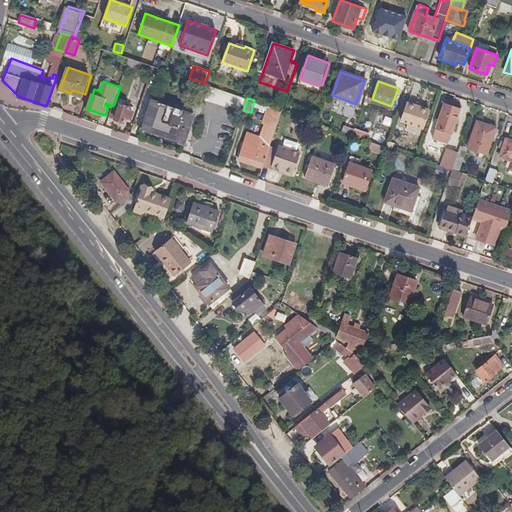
[(183,143),(193,115),(152,100),(142,128),(183,143)]
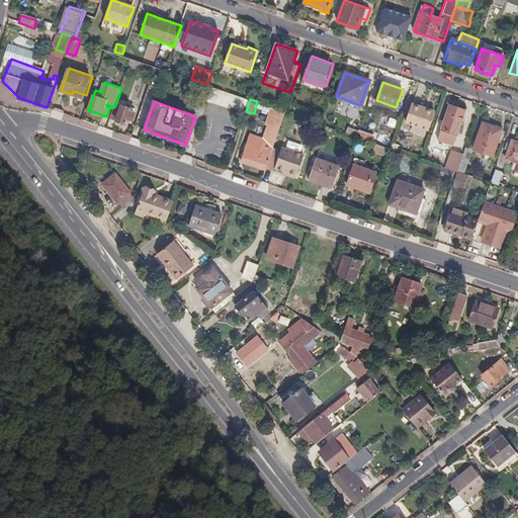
[(114,107),(110,118),(125,123),(126,119),(132,120),(134,114),(128,112),(131,107),(121,104),(120,107),(115,105),(114,107)]
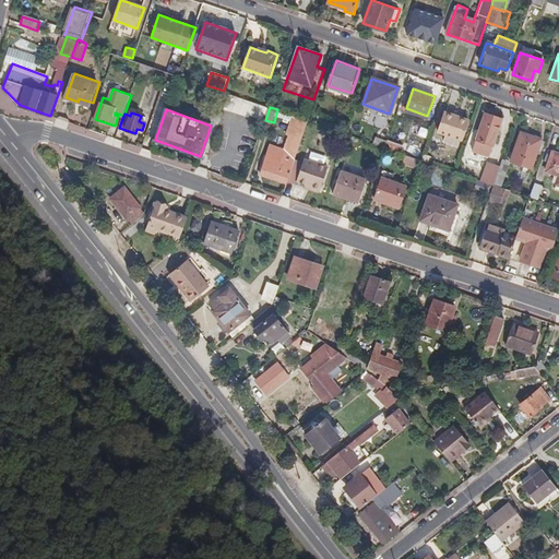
[(462,140),(468,120),(444,113),(438,131),(462,140)]
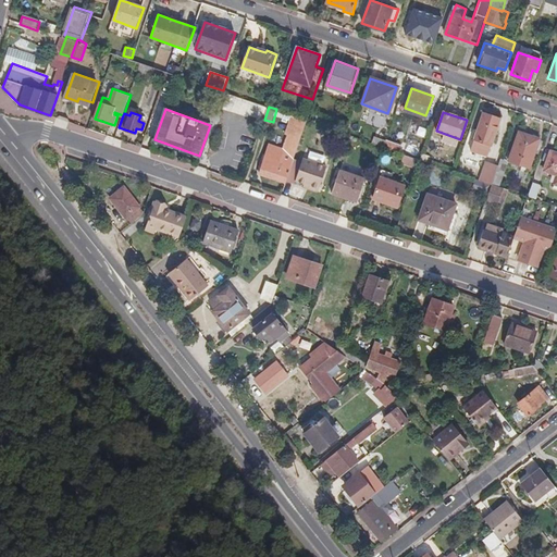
[(487,145),(496,116),(483,112),(473,139),(487,145)]
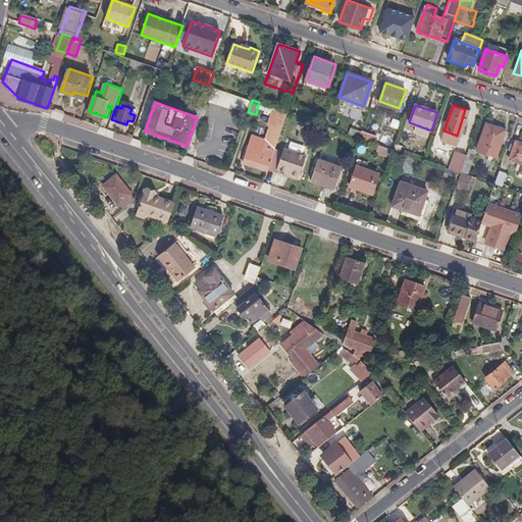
[(244,163),(268,171),(270,166),(276,146),(289,113),(277,109),(266,140),(255,137),(251,147),(250,146),(244,163)]
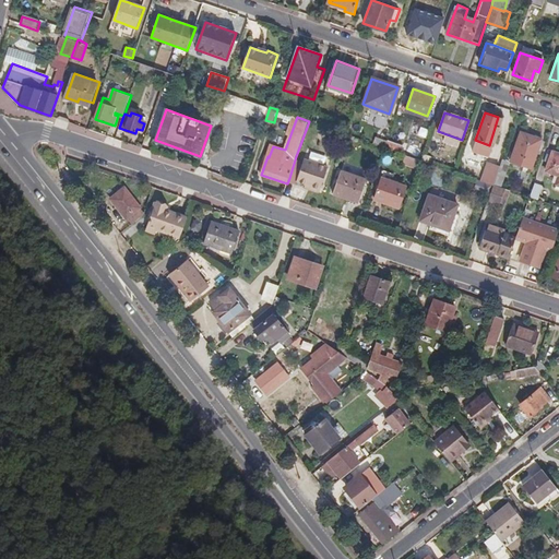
[(542,143),(542,140),(521,133),(511,162),(532,168),(536,156),(542,143)]
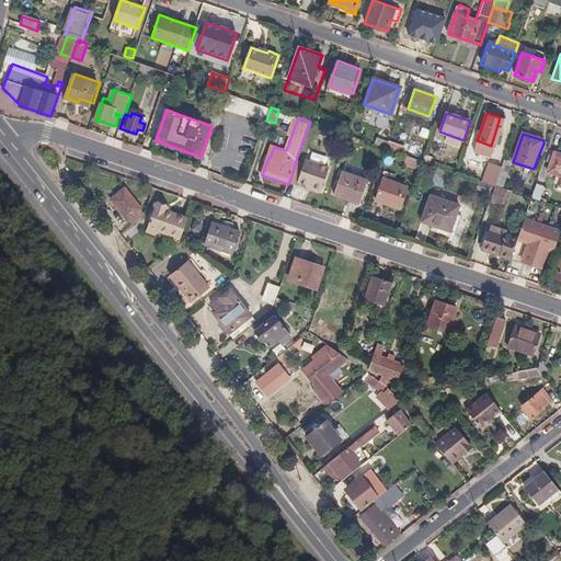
[(390,138),(385,151),(421,163),(423,158),(402,150),(404,144),(390,138)]
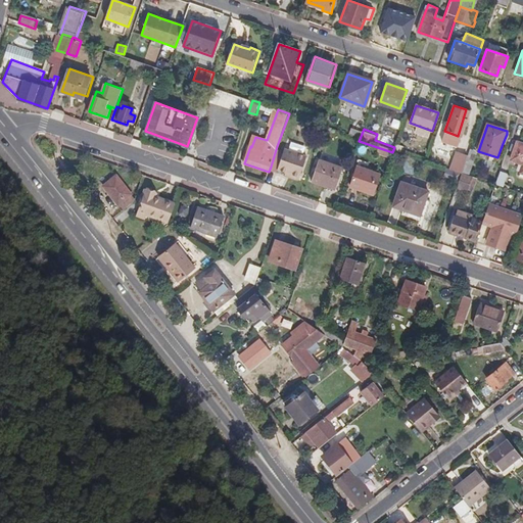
[(347,137),(359,141),(362,134),(350,130),(347,137)]
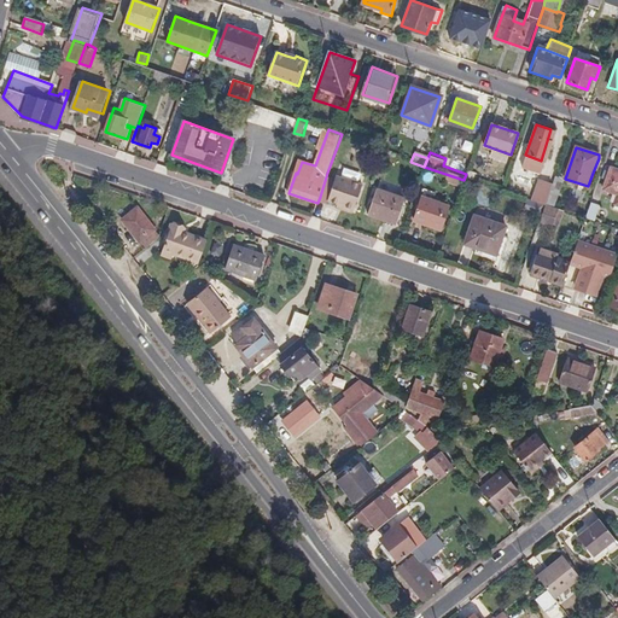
[(617,170),(610,168),(602,190),(614,193),(611,207),(617,209),(617,170)]
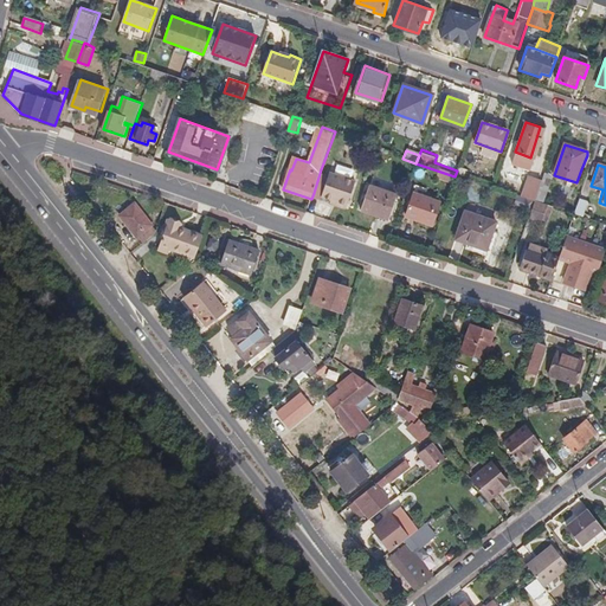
[(321,169),(314,193),(318,199),(320,195),(330,199),(346,205),(354,180),(329,171),(327,174),(321,169)]
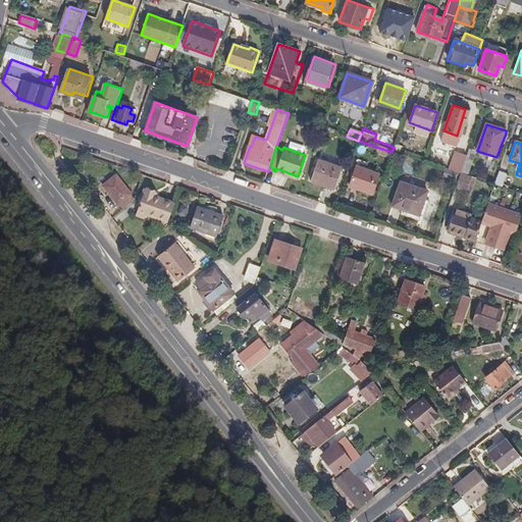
[(462,167),(468,150),(456,146),(450,163),(462,167)]
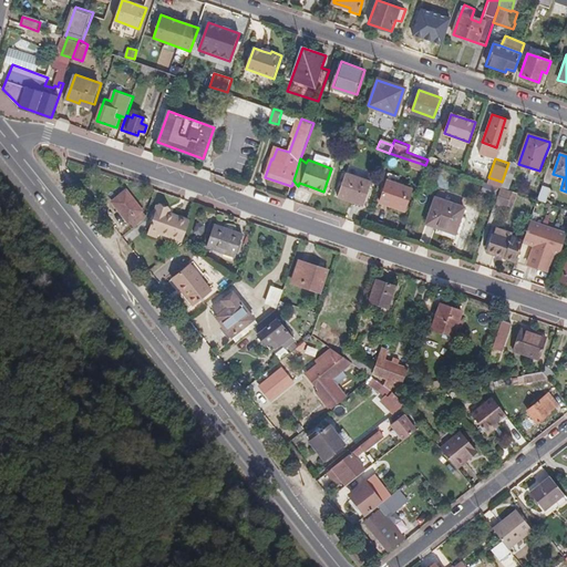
[(408,167),(423,173),(425,165),(410,160),(408,167)]
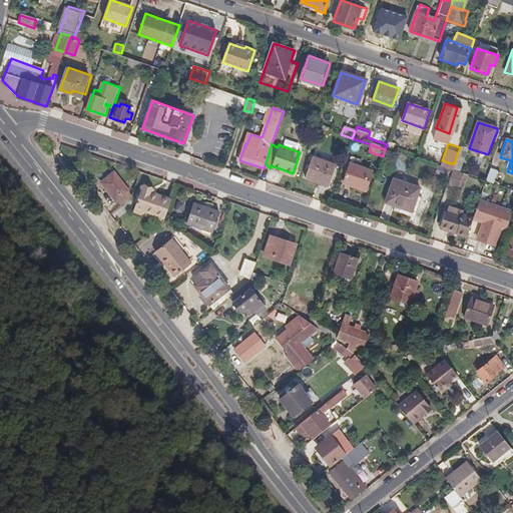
[(454,164),(451,172),(457,174),(465,149),(460,147),(454,164)]
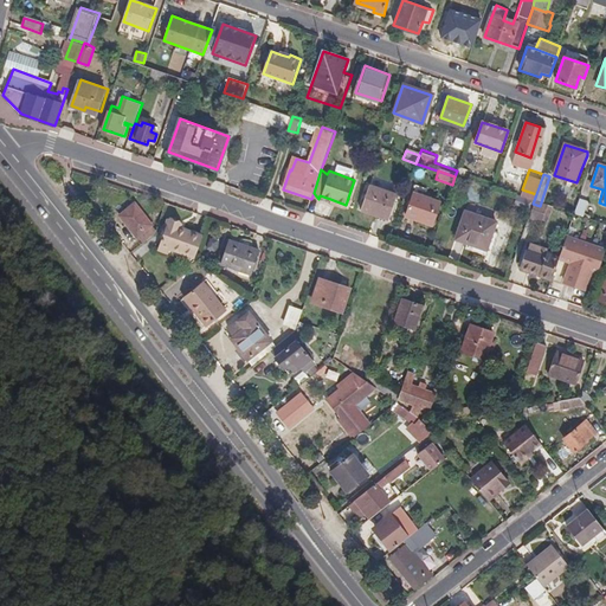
[(388,218),(397,194),(369,184),(361,208),(388,218)]
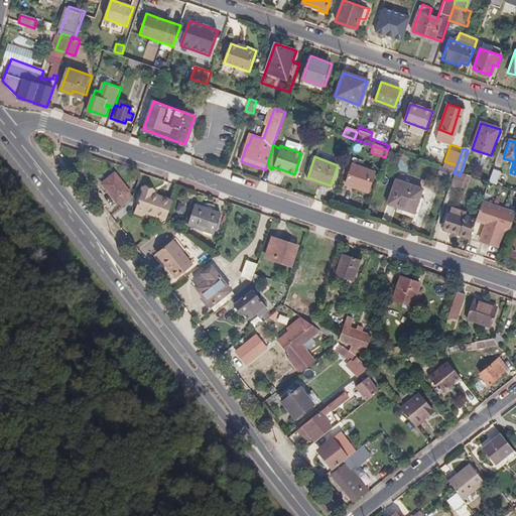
[(351,168),(360,170),(363,162),(352,158),(349,166),(351,168)]
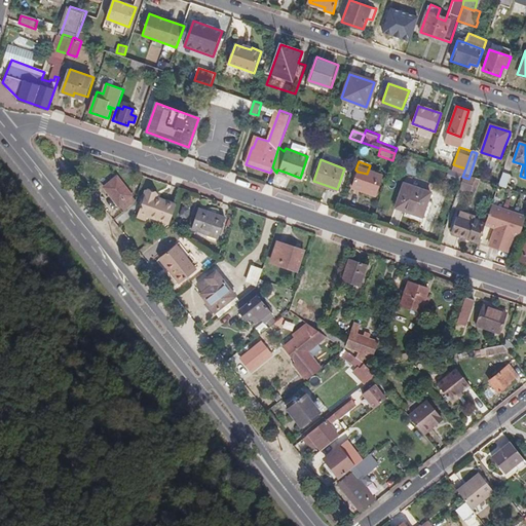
[(374,198),(381,179),(358,172),(351,190),(374,198)]
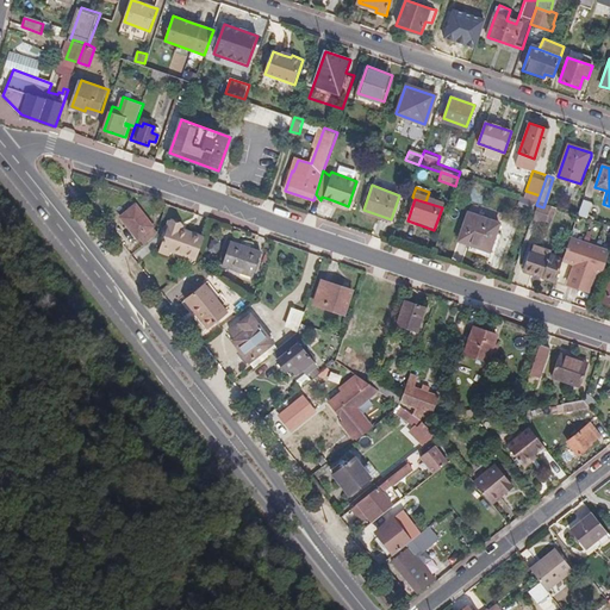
[(576,215),(585,218),(591,203),(582,199),(576,215)]
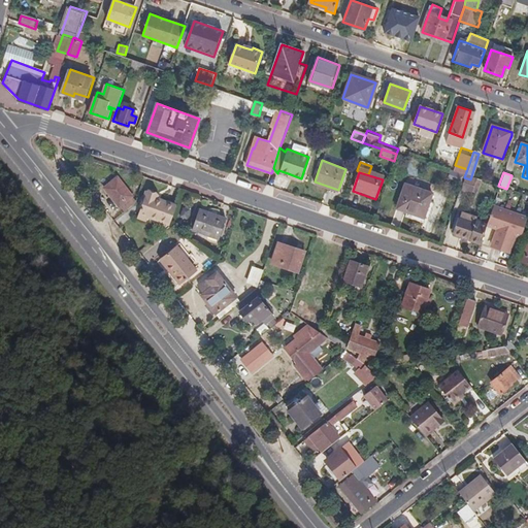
[(122,206),(126,211),(135,204),(136,201),(133,197),(134,196),(119,177),(105,189),(121,207),(122,206)]
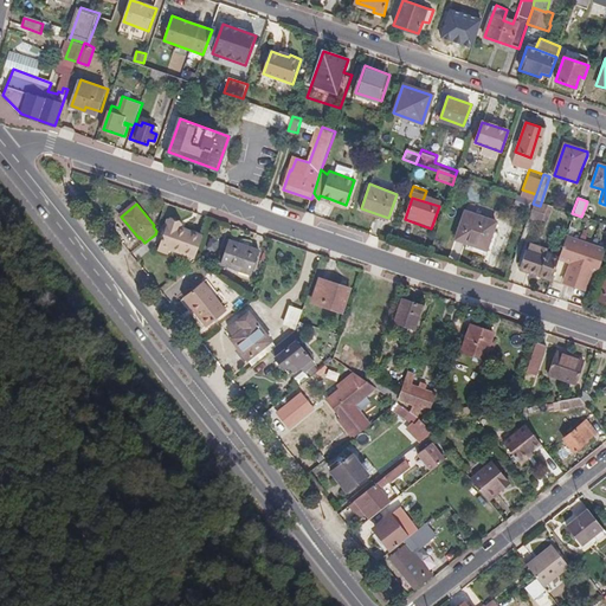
[(540,206),(533,204),(527,221),(540,226),(546,207),(540,206)]
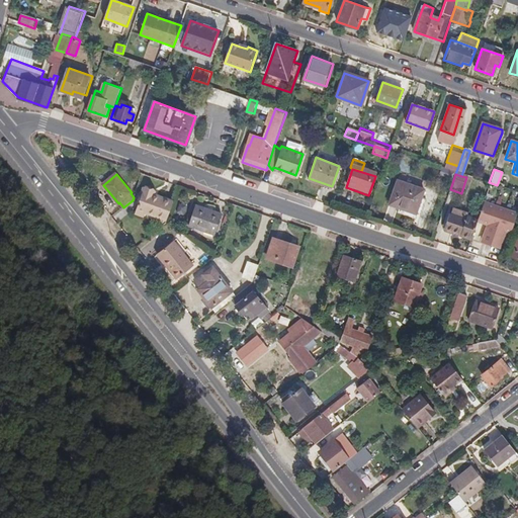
[(415,212),(423,189),(398,180),(390,204),(415,212)]
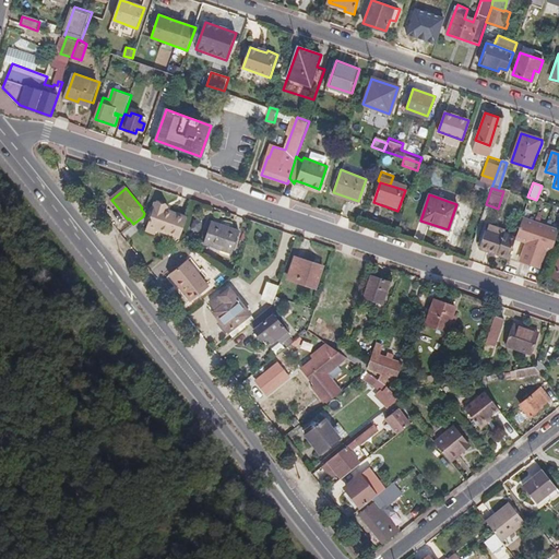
[(158,230),(180,238),(187,219),(166,212),(166,210),(155,206),(146,233),(157,236),(158,230)]
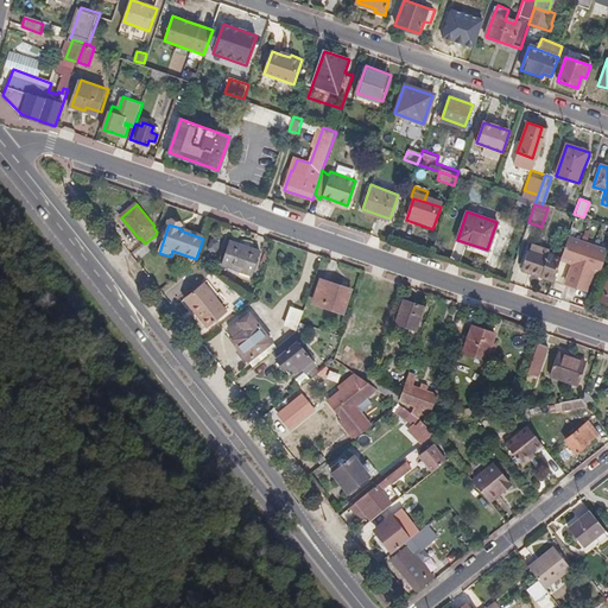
[(593,268),(600,271),(607,248),(568,235),(561,258),(574,263),(567,283),(586,289),(593,268)]
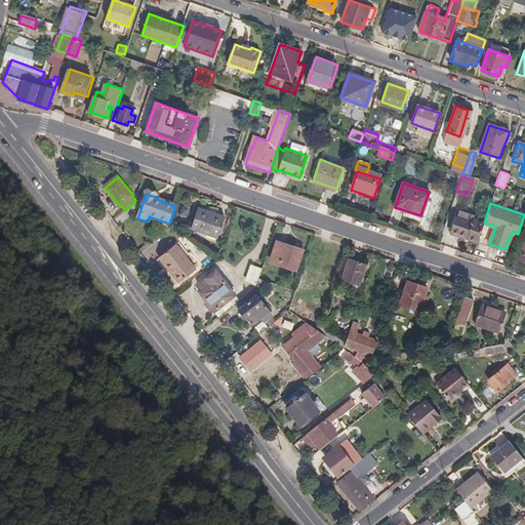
[(216,239),(224,218),(197,209),(191,230),(216,239)]
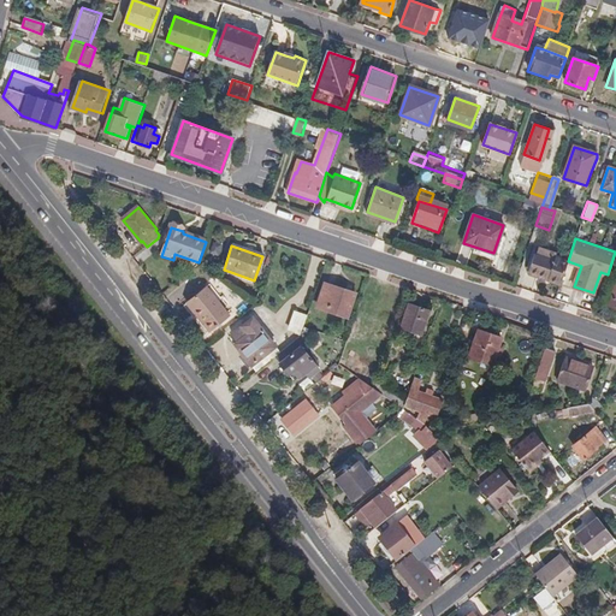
[(140,264),(152,255),(146,248),(135,256),(140,264)]
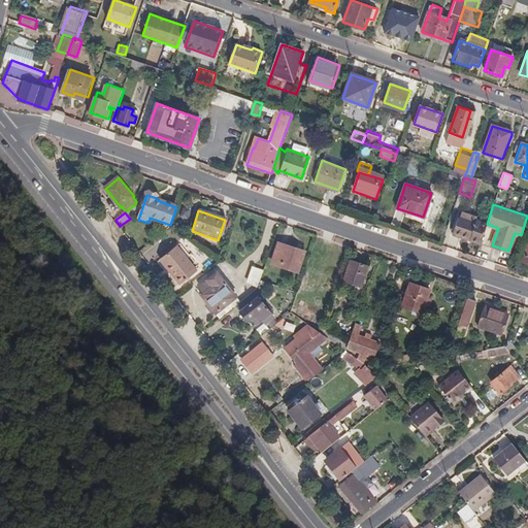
[(471,237),(481,240),(487,225),(476,221),(475,224),(459,218),(454,232),(470,238),(471,237)]
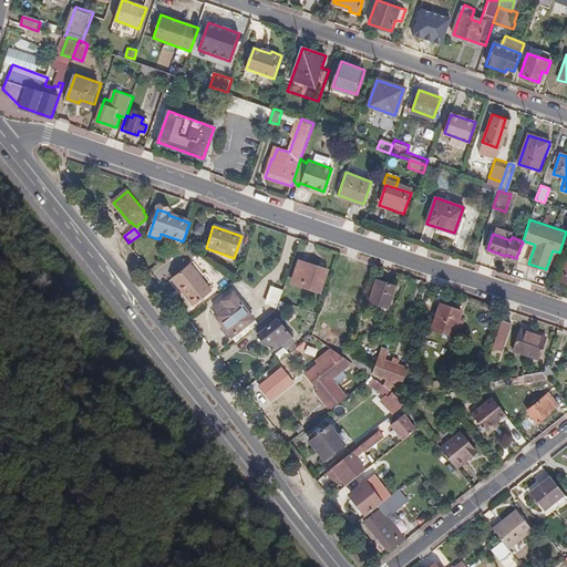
[(486,251),(515,261),(516,258),(506,255),(505,256),(487,249),(486,251)]
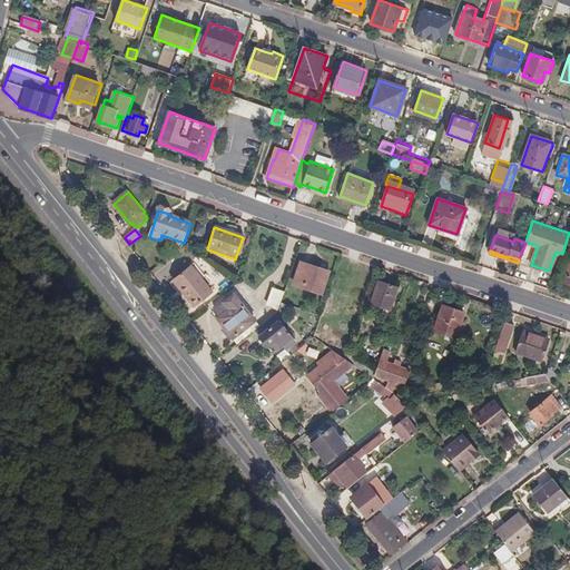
[(322,292),(328,273),(303,265),(296,284),(322,292)]
